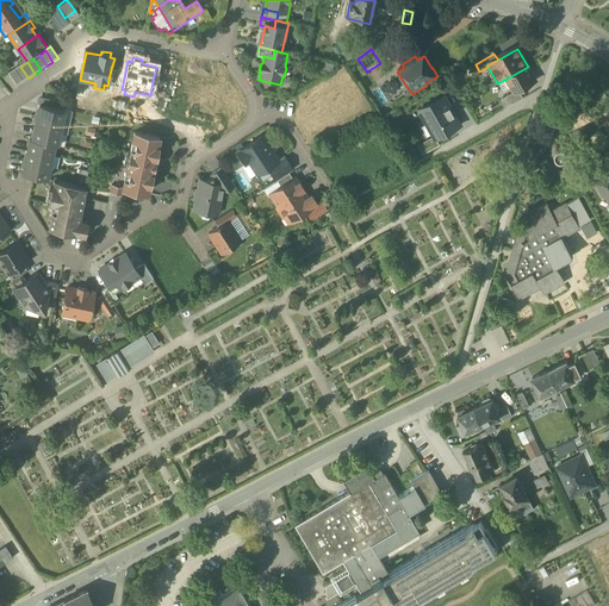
[(20,67),(14,70),(23,82),(29,79),(20,67)]
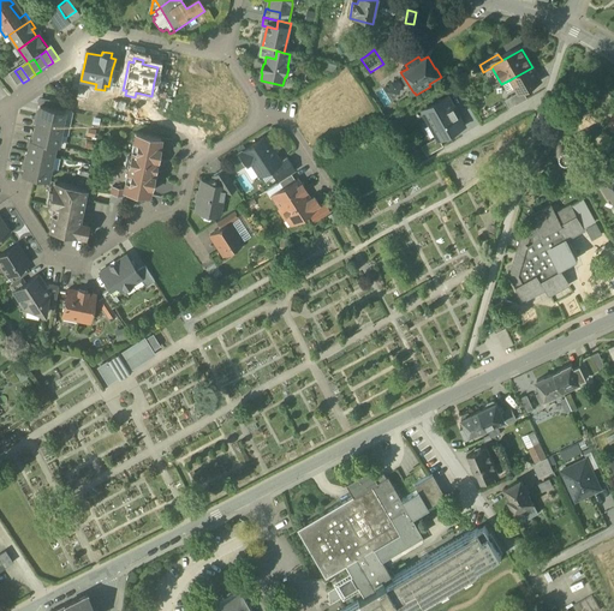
[(532,67),(511,79),(519,95),(524,93),(541,83),(532,67)]
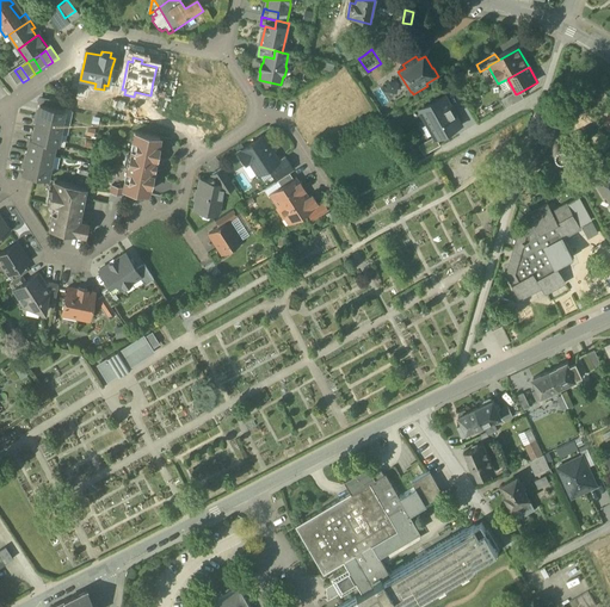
[(190,104),(199,105),(203,90),(196,87),(198,76),(195,75),(196,70),(185,68),(184,73),(170,70),(167,85),(160,82),(158,97),(178,100),(177,106),(189,109),(190,104)]
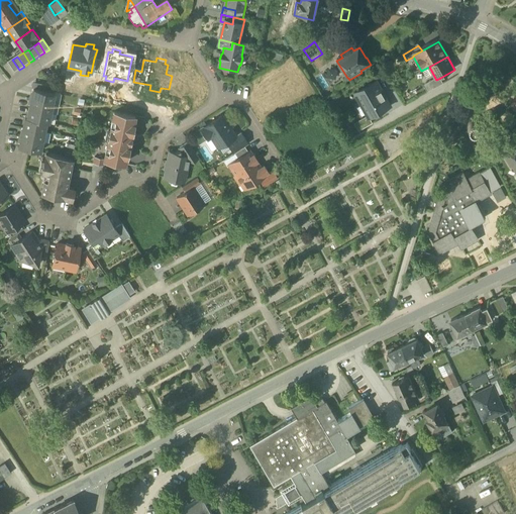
[(100,61),(94,59),(91,73),(97,74),(100,61)]
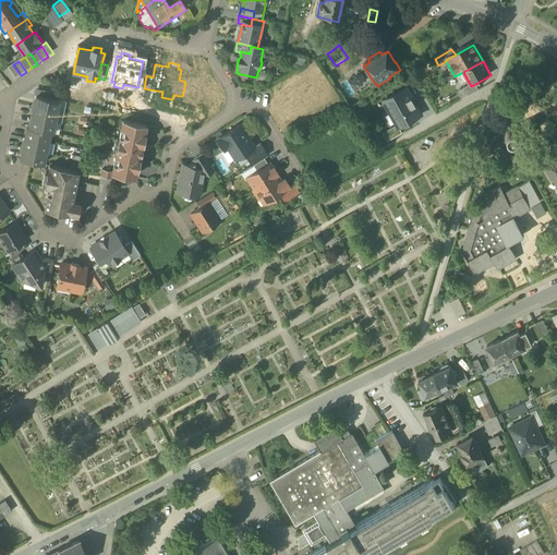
[(15,79),(21,75),(13,64),(8,68),(15,79)]
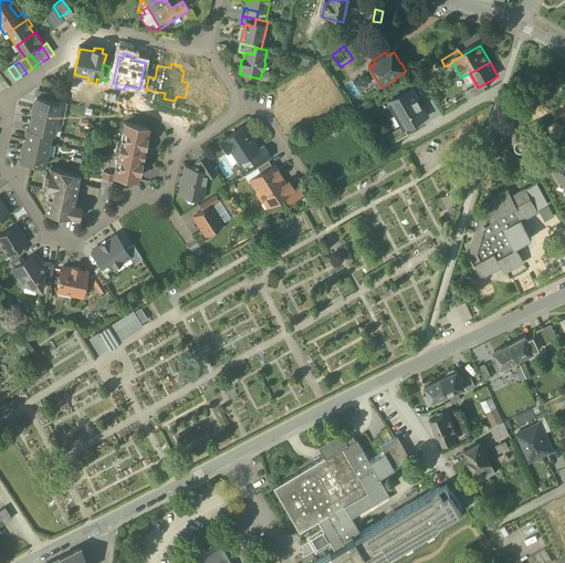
[(116,68),(110,66),(106,81),(113,83),(116,68)]
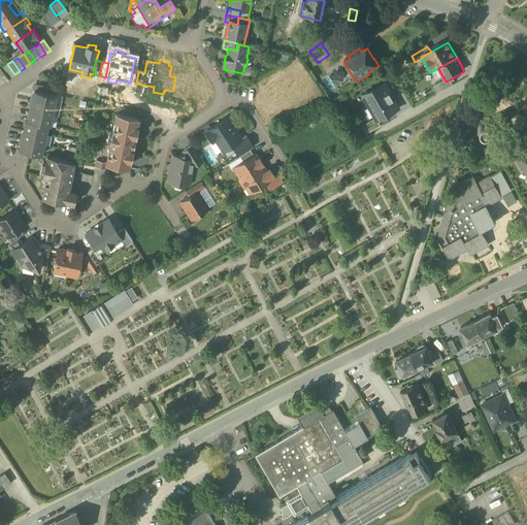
[(138,71),(132,70),(130,83),(136,84),(138,71)]
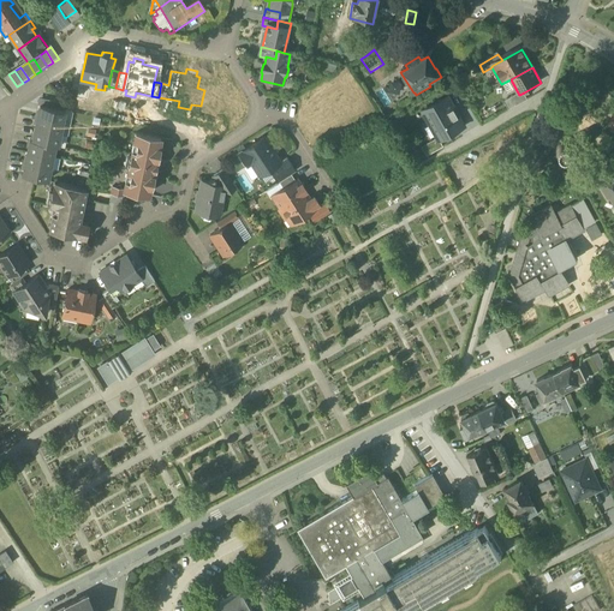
[(505,103),(510,112),(529,101),(524,93),(519,95),(505,103)]
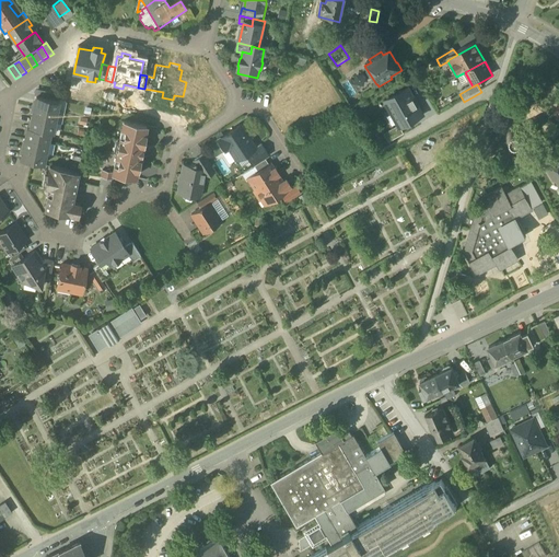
[(408,91),(386,103),(399,127),(402,130),(402,129),(423,117),(408,91)]
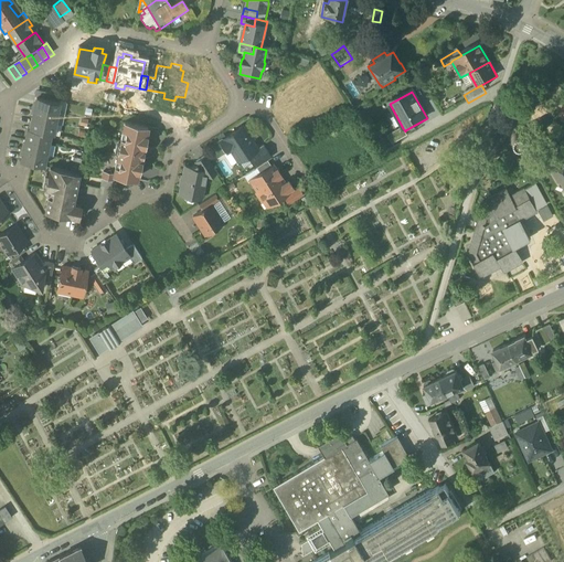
[(43,101),(56,103),(57,96),(45,94),(43,101)]
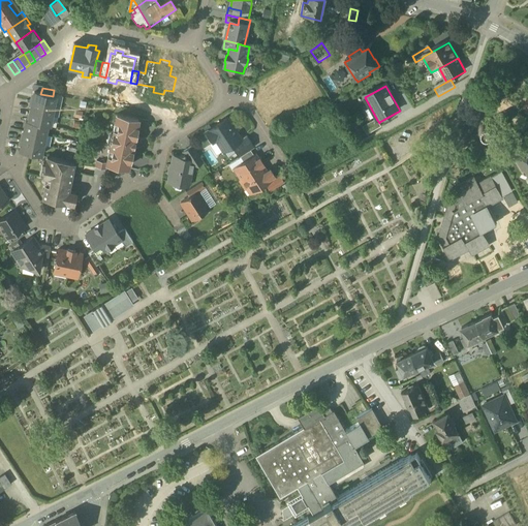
[(35,92),(32,102),(54,107),(57,97),(53,96),(40,94),(35,92)]
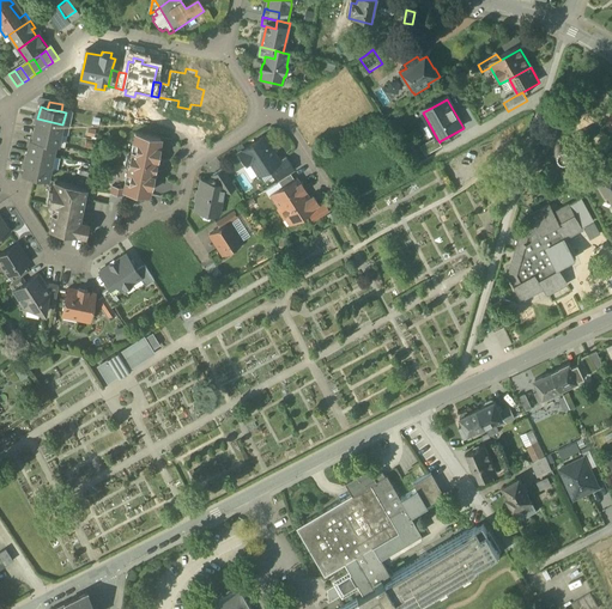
[(37,119),(35,131),(60,136),(68,138),(71,126),(62,125),(37,119)]
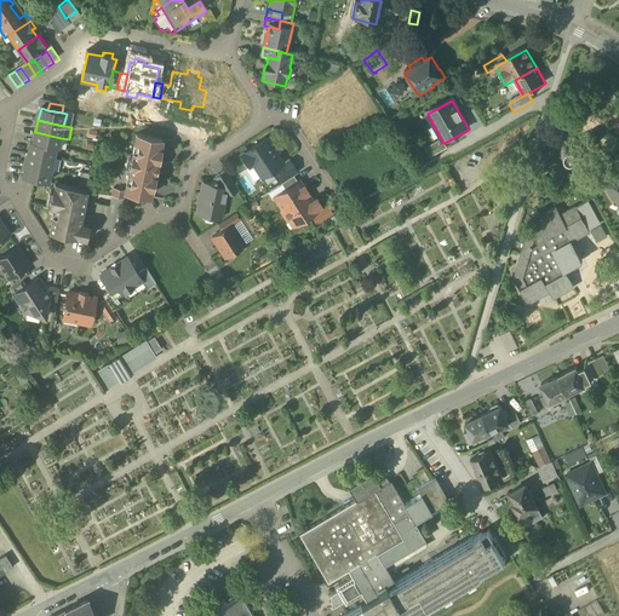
[(35,132),(33,144),(56,149),(58,149),(61,138),(35,132)]
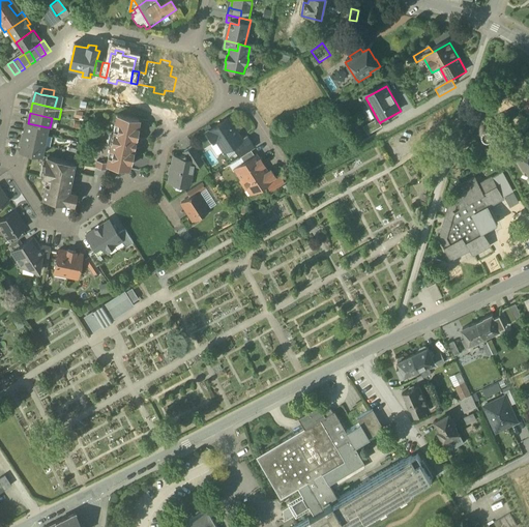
[(108,167),(128,171),(129,164),(131,164),(139,129),(138,128),(139,121),(117,117),(116,125),(118,125),(117,133),(114,132),(114,136),(113,136),(111,145),(112,145),(110,151),(113,152),(111,158),(109,158),(108,165),(107,167),(108,167)]
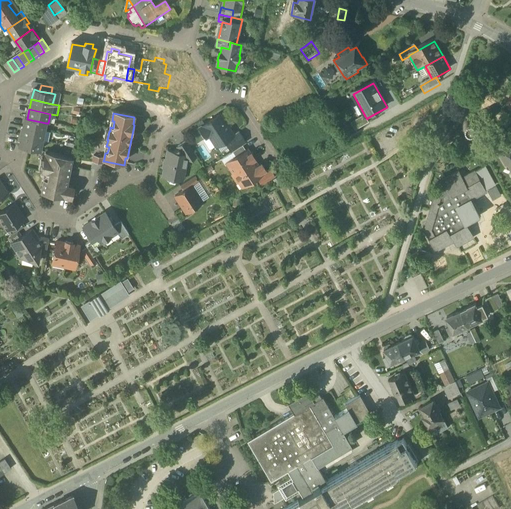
[(210,138),(216,148),(224,143),(234,137),(233,136),(220,116),(200,130),(206,140),(210,138)]
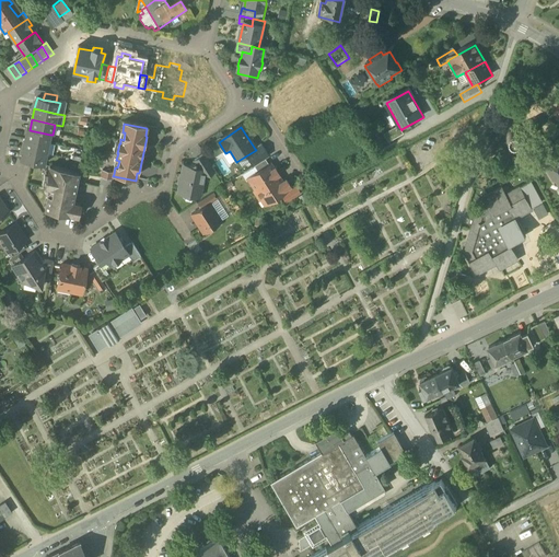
[(385,136),(389,143),(405,135),(402,129),(402,130),(399,127),(385,136)]
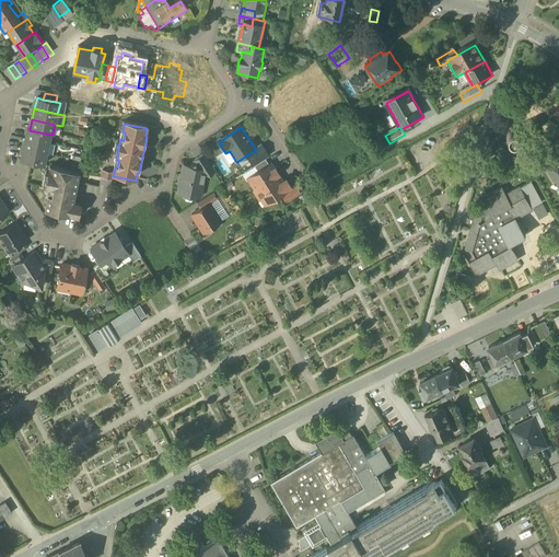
[(519,129),(514,129),(511,130),(508,134),(507,137),(505,140),(507,144),(509,147),(511,150),(514,151),(519,151),(522,150),(524,148),(526,146),(527,142),(528,139),(527,135),(525,132),(522,130),(519,129)]
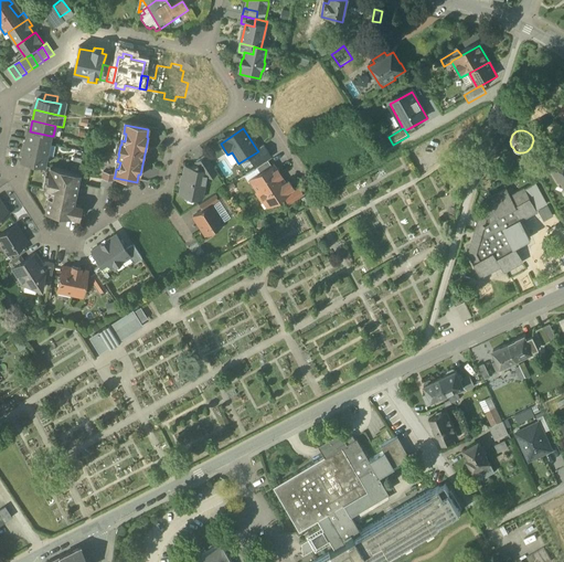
[(28,131),(25,141),(49,147),(51,136),(30,131),(28,131)]
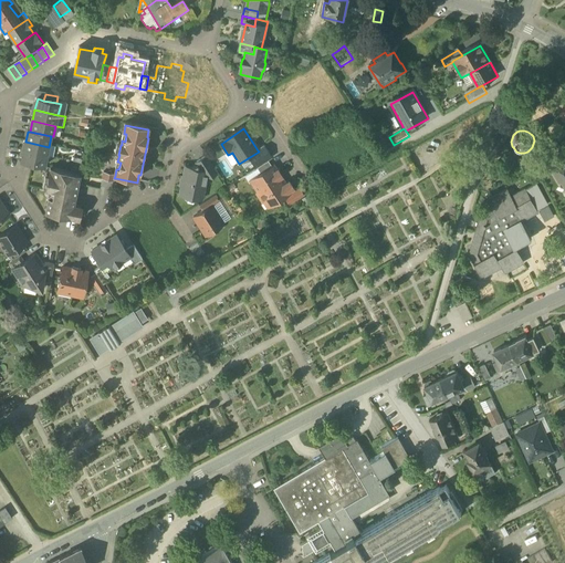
[(25,142),(23,153),(46,157),(53,158),(55,148),(49,147),(25,142)]
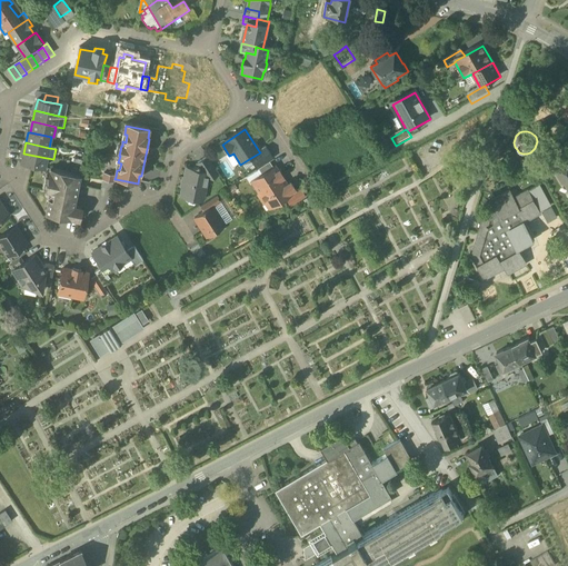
[(258,170),(270,164),(273,160),(266,148),(259,151),(260,152),(249,159),(257,171),(258,170)]
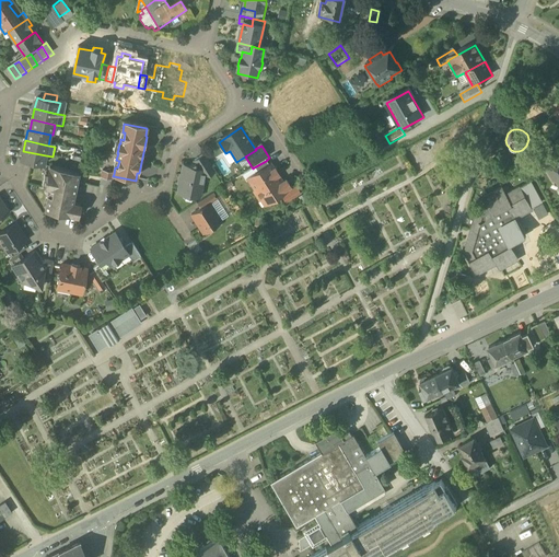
[(44,166),(46,155),(23,151),(21,162),(44,166)]
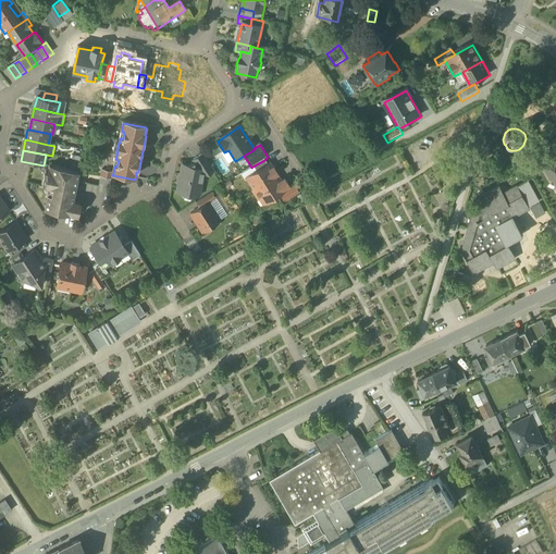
[(204,175),(209,176),(214,172),(204,156),(193,162),(194,164),(195,164),(199,170),(205,172),(204,175)]
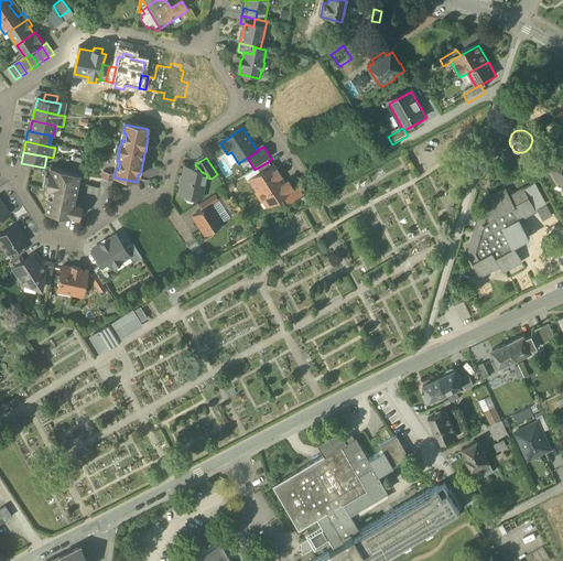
[(271,168),(268,162),(256,169),(260,175),(271,168)]
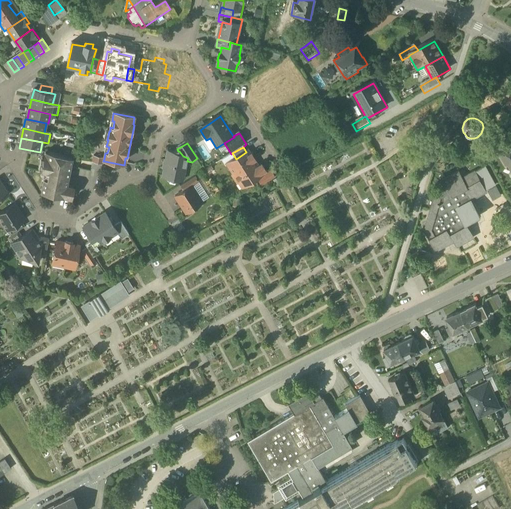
[(170,184),(174,185),(177,183),(177,181),(179,181),(183,178),(187,161),(188,158),(183,156),(179,151),(178,151),(174,154),(168,153),(163,177),(169,179),(168,181),(170,184)]
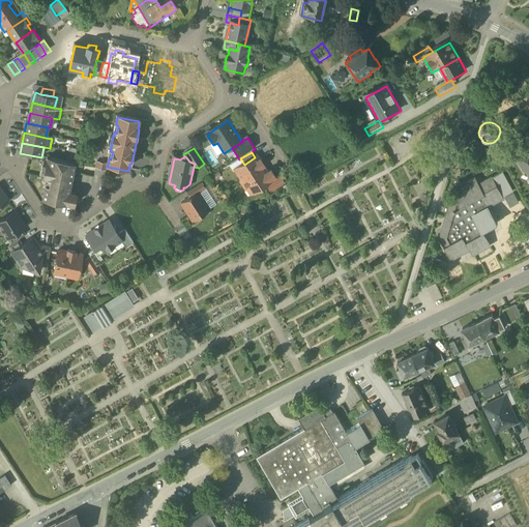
[(235,172),(242,182),(264,168),(265,167),(261,159),(259,160),(257,156),(255,157),(244,165),(240,167),(241,169),(235,172)]
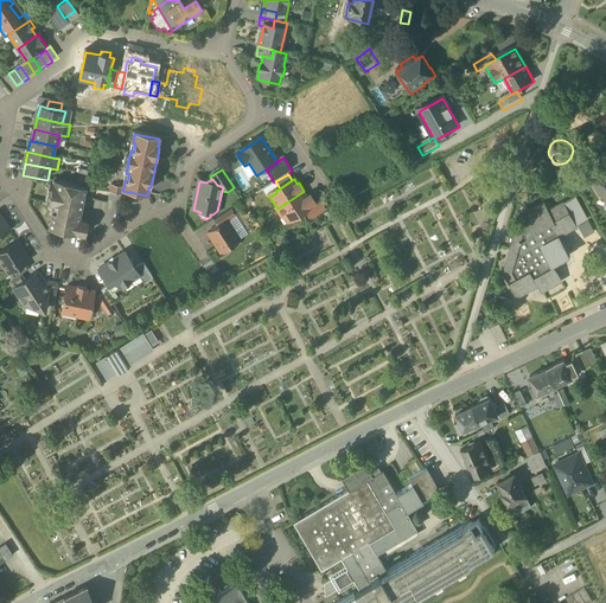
[(605,181),(604,179),(593,185),(600,198),(601,198),(603,198),(605,201),(605,181)]
